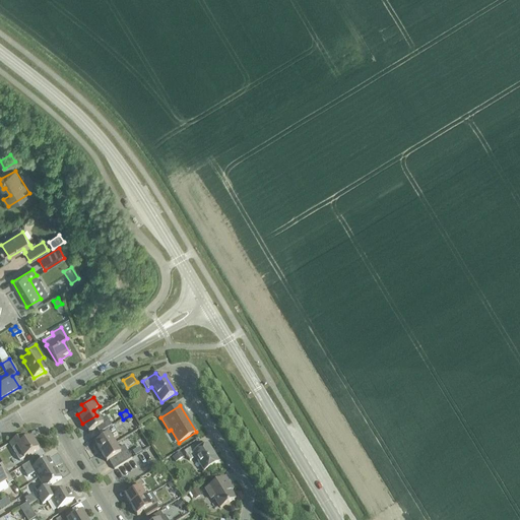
[(96,415),(82,424),(88,433),(96,429),(100,434),(112,427),(106,416),(100,420),(96,415)]
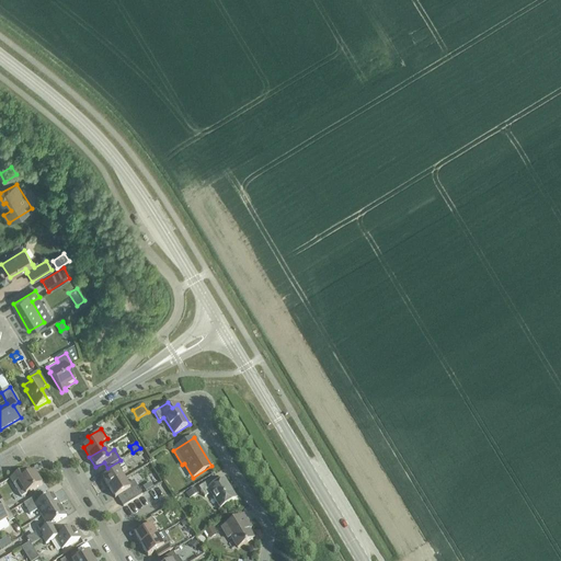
[(121,460),(107,468),(111,473),(102,479),(109,489),(124,479),(121,473),(126,470),(121,460)]
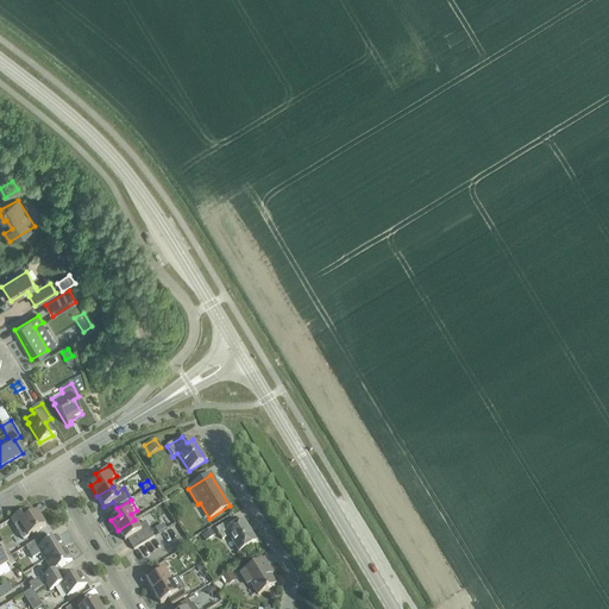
[(37,513),(31,516),(27,510),(11,520),(23,540),(45,527),(37,513)]
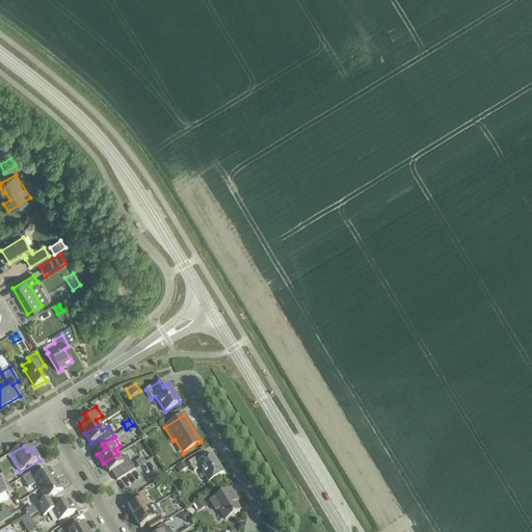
[(223,473),(212,455),(207,458),(204,453),(188,462),(193,472),(200,468),(208,482),(223,473)]
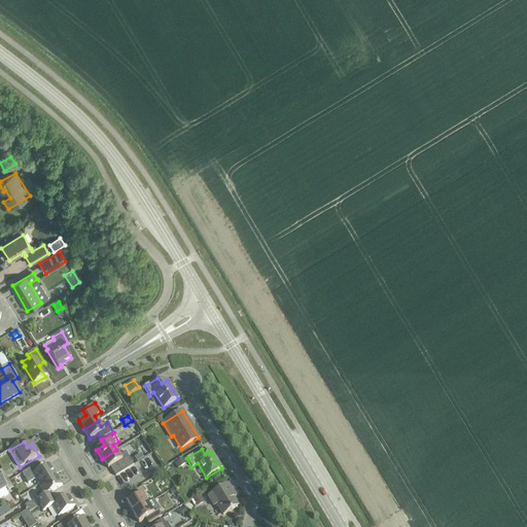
[(119,456),(116,450),(102,459),(108,468),(112,465),(114,468),(111,470),(115,477),(134,465),(126,452),(119,456)]
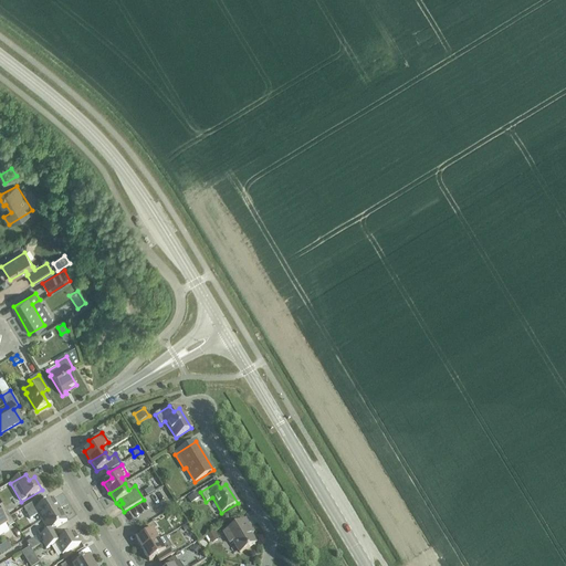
[(196,493),(188,499),(190,504),(198,499),(196,493)]
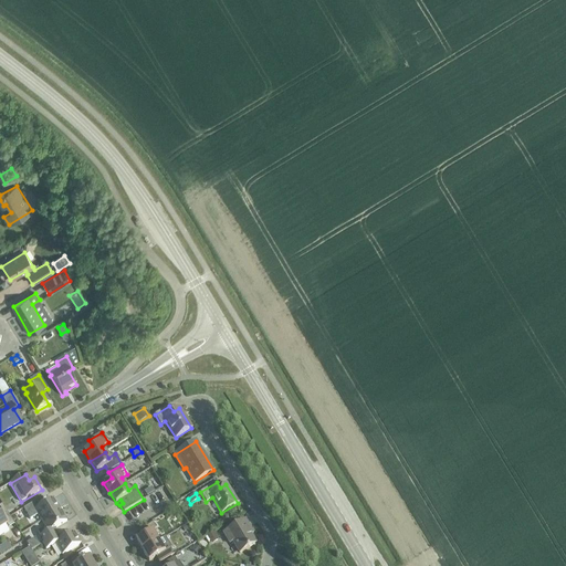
[(41,521),(60,510),(53,499),(40,506),(37,501),(23,509),(30,520),(38,515),(41,521)]
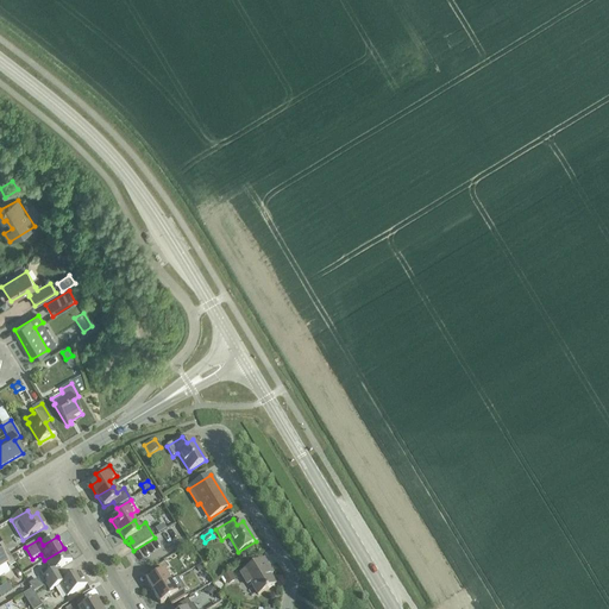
[(0,577),(10,571),(8,569),(16,564),(14,564),(11,557),(2,542),(0,544),(0,577)]
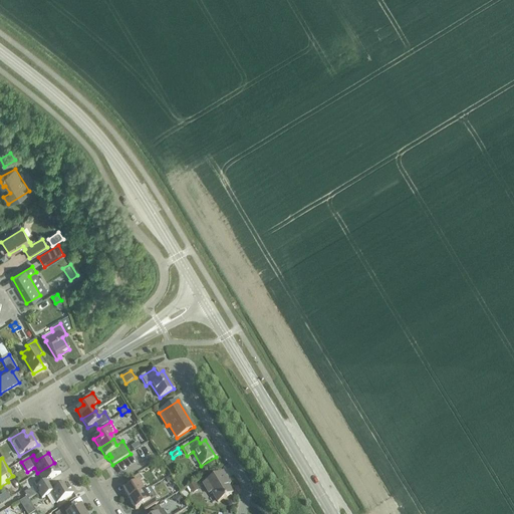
[(54,463),(37,473),(41,479),(34,483),(40,493),(52,486),(49,481),(60,473),(54,463)]
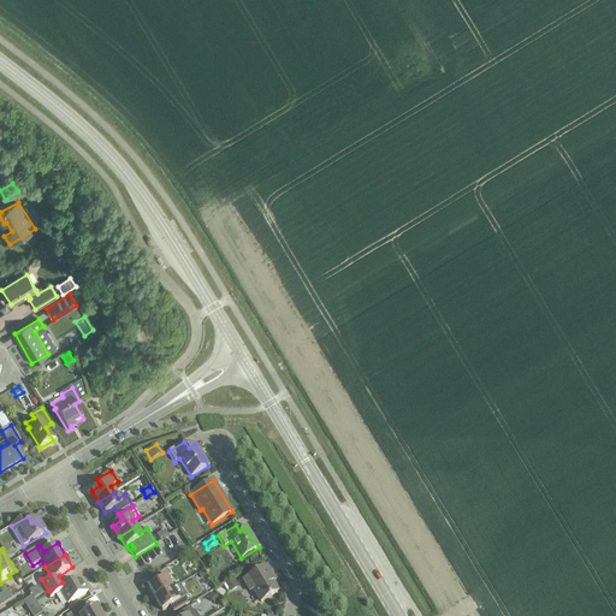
[(261,602),(278,592),(268,576),(272,574),(267,566),(243,581),(249,592),(253,590),(261,602)]
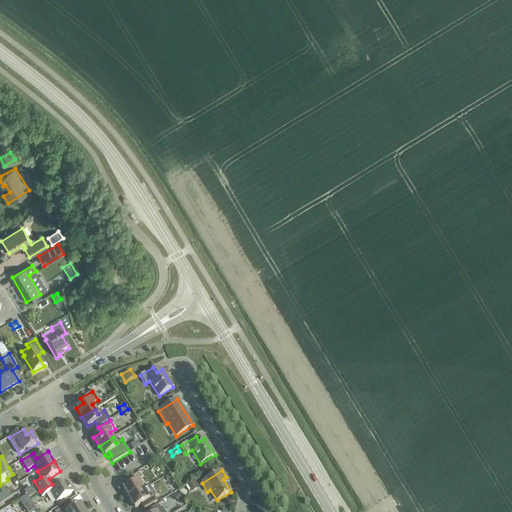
[(129,499),(143,490),(138,480),(141,478),(138,473),(126,480),(129,485),(123,489),(129,499)]
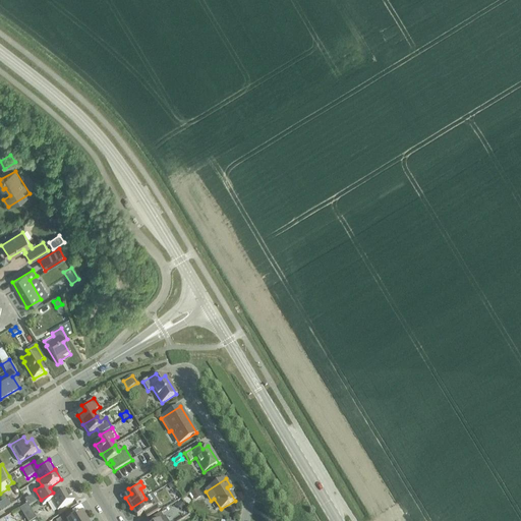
[(190,494),(188,496),(191,500),(193,499),(195,502),(201,498),(196,489),(190,494)]
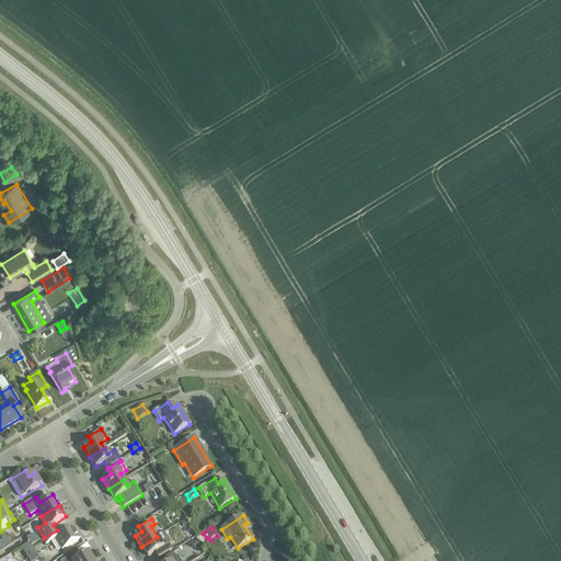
[(57,530),(44,538),(42,539),(45,545),(55,539),(61,550),(80,539),(72,528),(60,536),(57,530)]
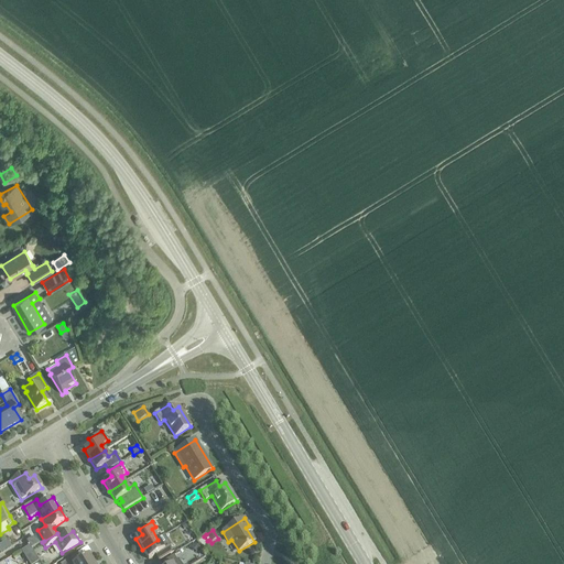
[(158,540),(142,550),(148,560),(155,555),(159,561),(172,553),(167,548),(171,545),(164,535),(158,540)]
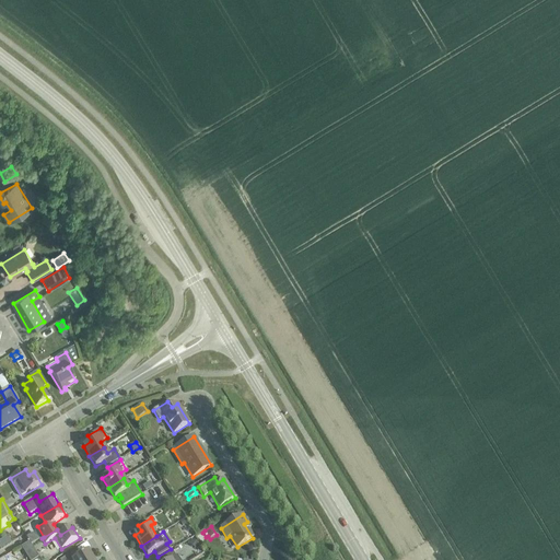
[(193,539),(188,545),(195,549),(198,544),(193,539)]
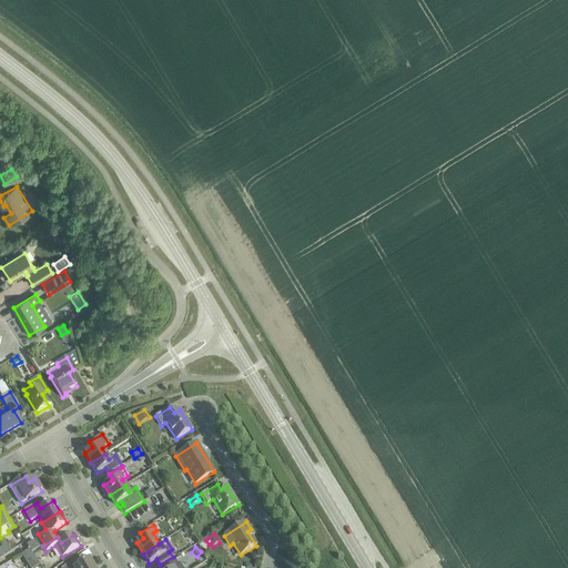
[(29,550),(28,551),(22,555),(26,561),(33,557),(29,550)]
